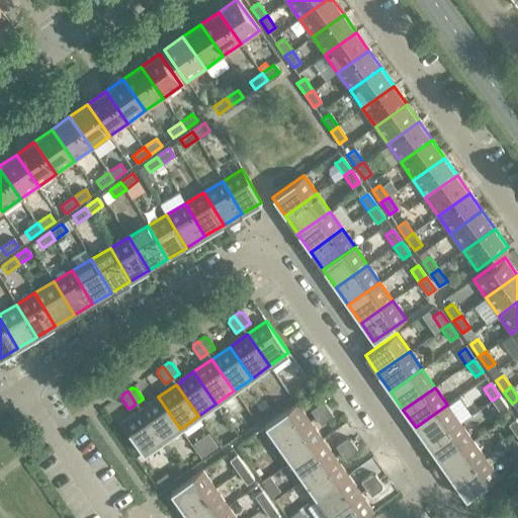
[(508,408),(499,396),(492,401),(500,413),(508,408)]
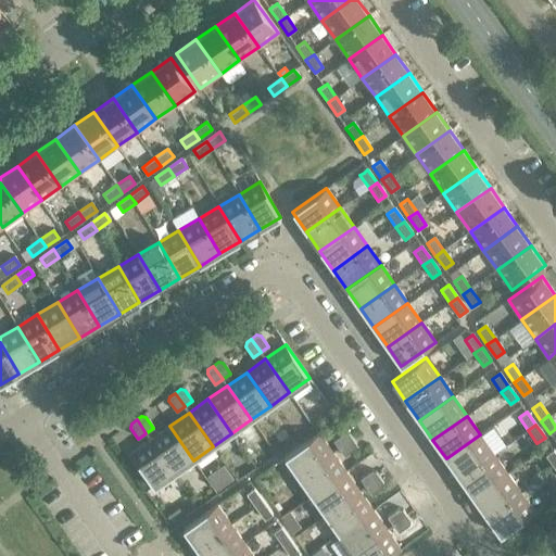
[(193,460),(169,426),(151,440),(174,474),(193,460)]
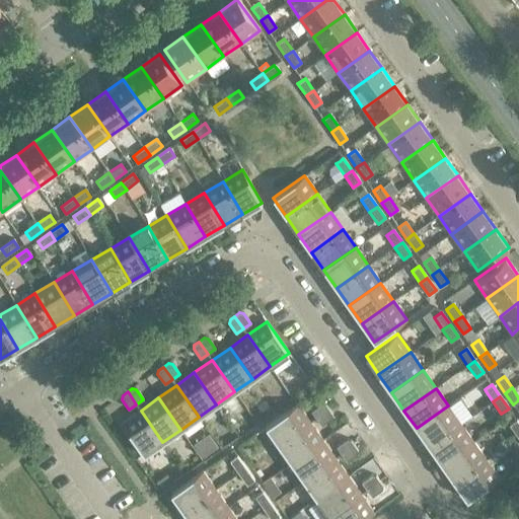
[(310,423),(297,403),(266,427),(279,445),(310,423)]
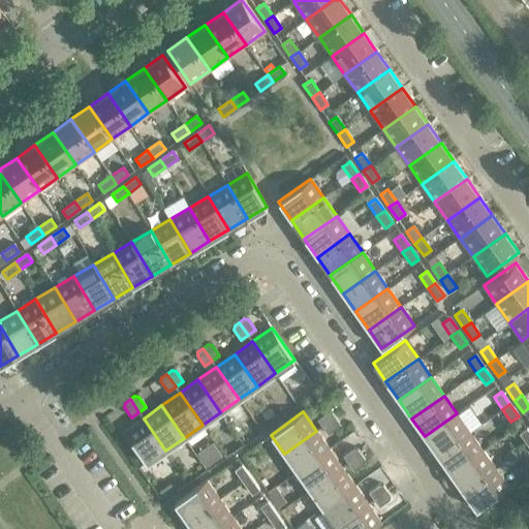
[(317,418),(322,426),(335,417),(332,412),(328,411),(317,418)]
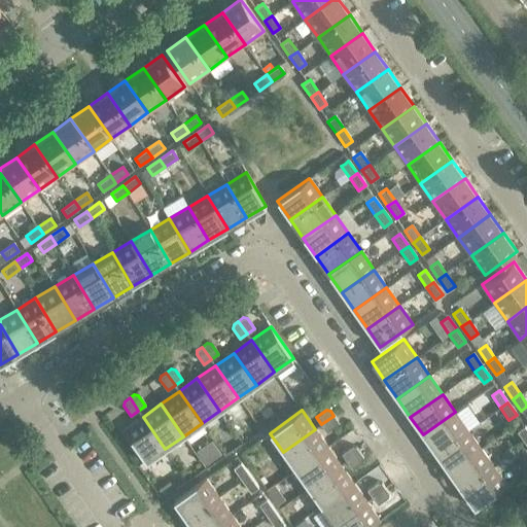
[(467,430),(455,412),(423,434),(435,453),(467,430)]
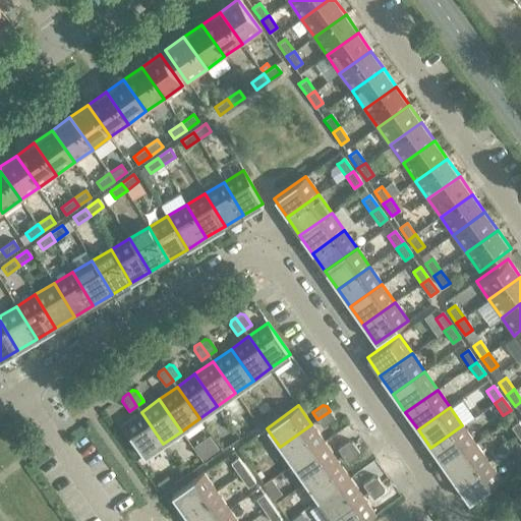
[(334,416),(330,411),(317,419),(323,427),(333,419),(334,416)]
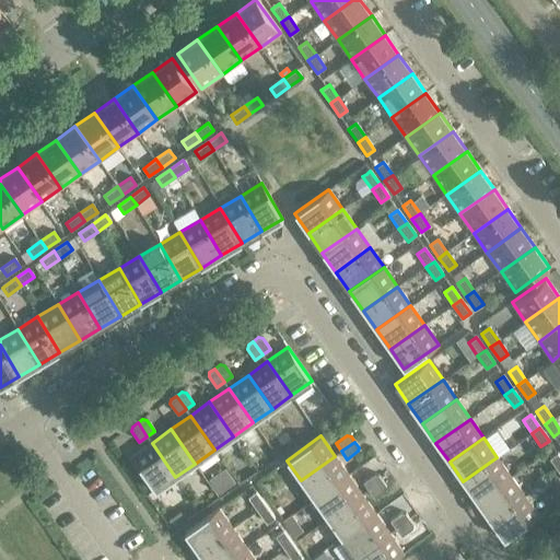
[(175,477),(152,443),(131,457),(155,491),(175,477)]
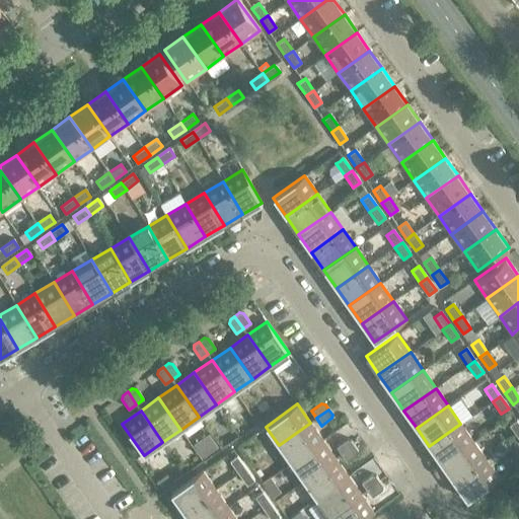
[(518,436),(518,423),(517,420),(509,425),(518,437),(518,436)]
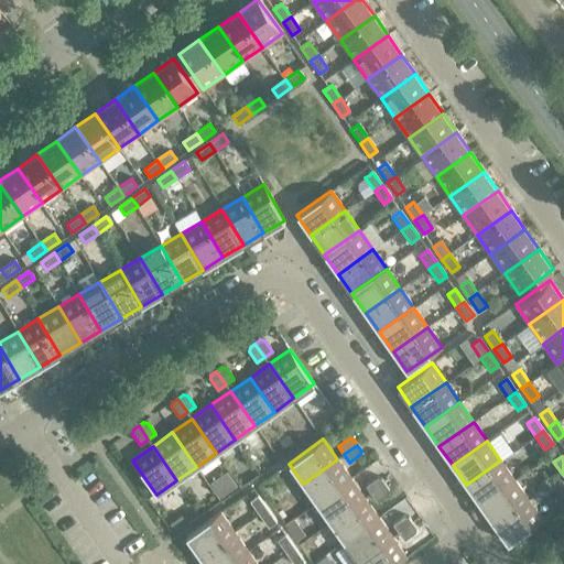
[(351,478),(337,459),(303,484),(316,502),(351,478)]
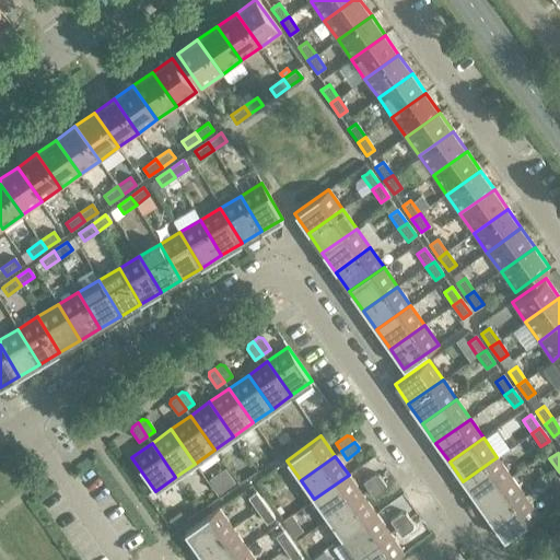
[(511,477),(497,457),(463,481),(477,501),(511,477)]
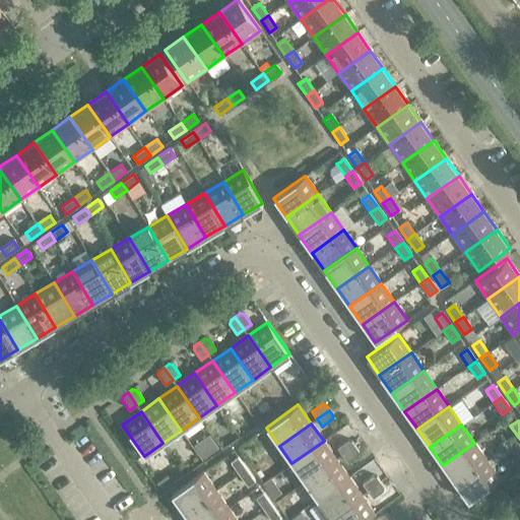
[(194,446),(203,460),(218,450),(208,436),(194,446)]
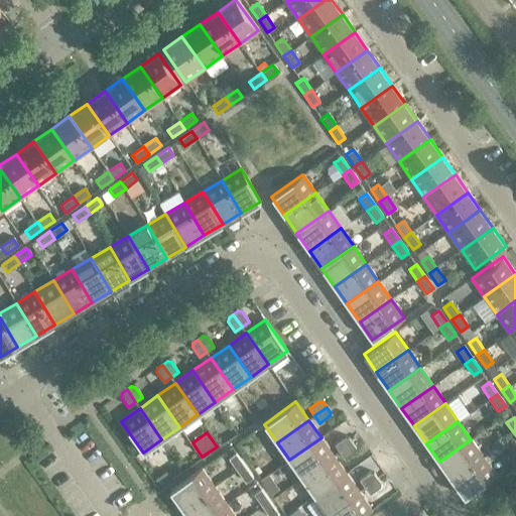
[(334,456),(321,437),(289,460),(302,478),(334,456)]
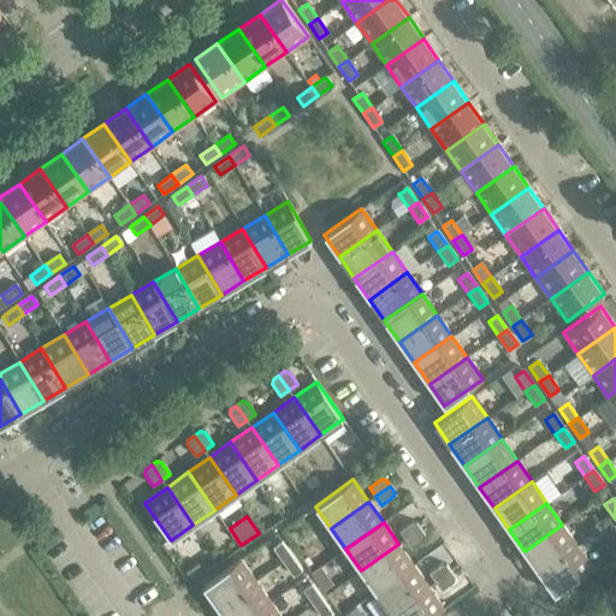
[(400,531),(406,539),(420,528),(416,522),(412,522),(400,531)]
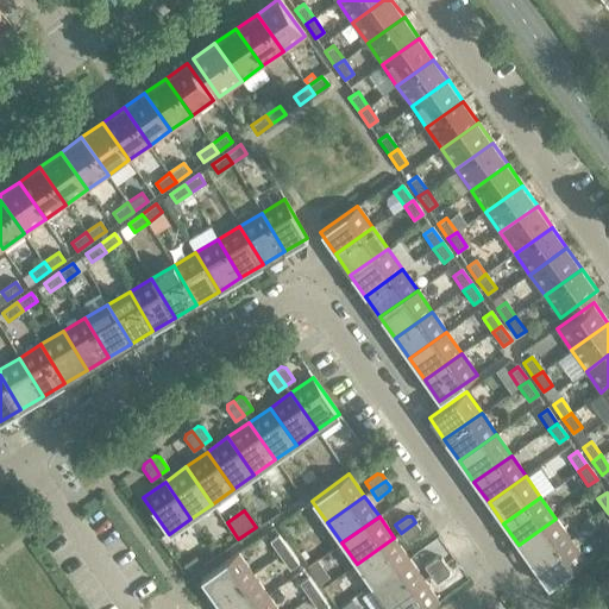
[(570,539),(556,519),(519,545),(533,565),(570,539)]
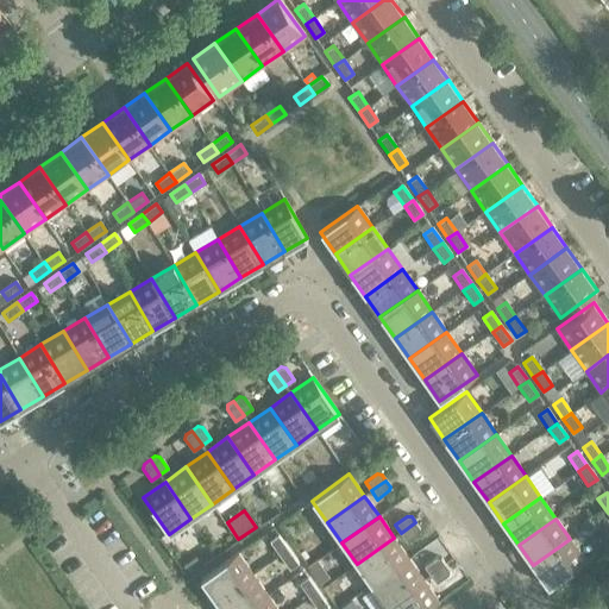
[(420,528),(415,522),(401,533),(407,541),(419,533),(420,528)]
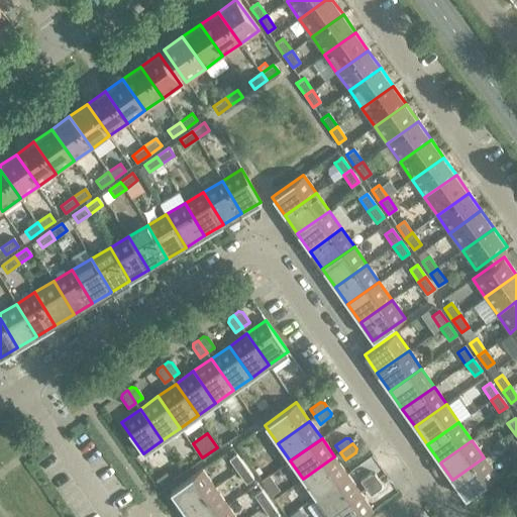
[(244,467),(236,454),(228,459),(237,472),(244,467)]
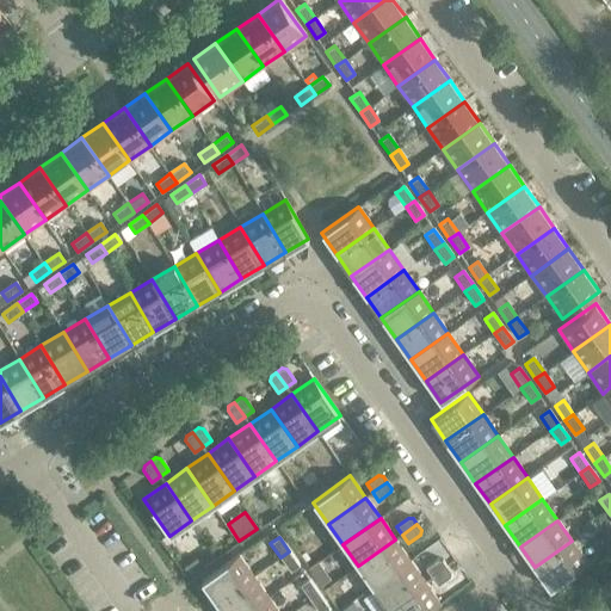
[(409,561),(395,539),(358,566),(372,587),(409,561)]
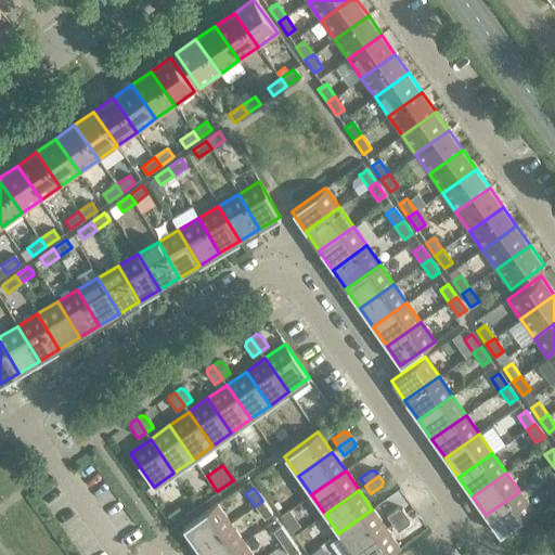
[(533,512),(519,491),(486,515),(500,536),(533,512)]
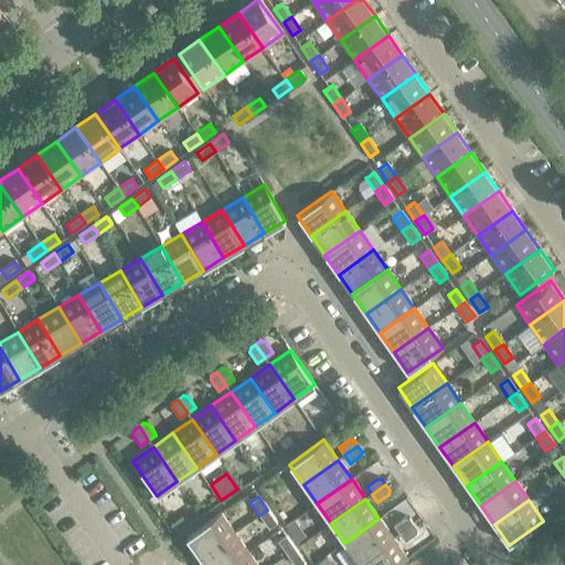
[(276,523),(267,510),(259,515),(268,529),(276,523)]
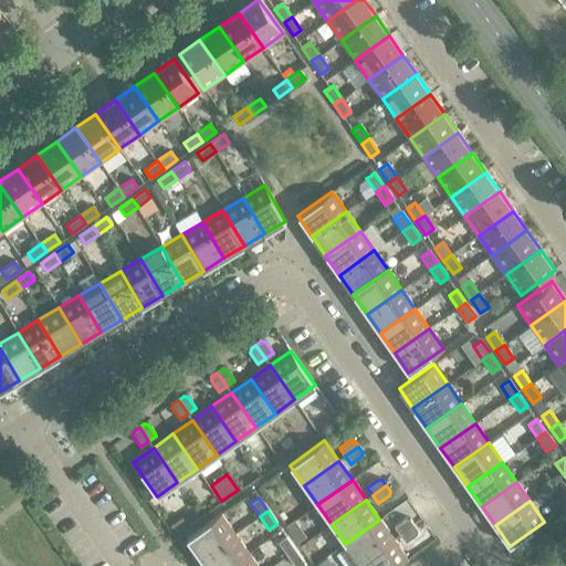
[(236,534),(221,514),(186,538),(200,558),(236,534)]
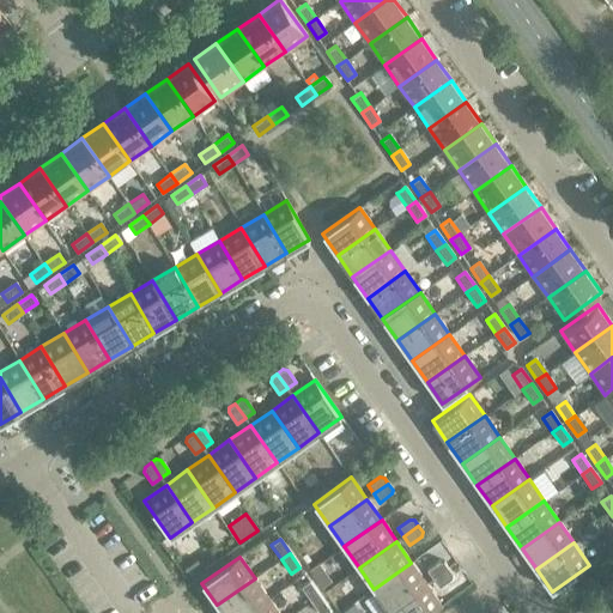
[(184,570),(190,578),(204,569),(198,560),(184,570)]
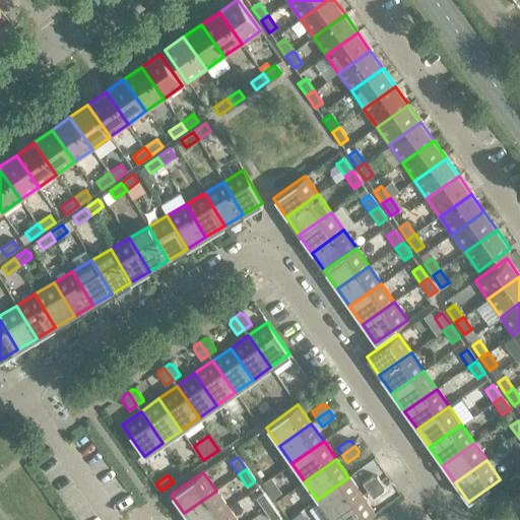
[(363,483),(368,491),(380,481),(377,476),(373,476),(363,483)]
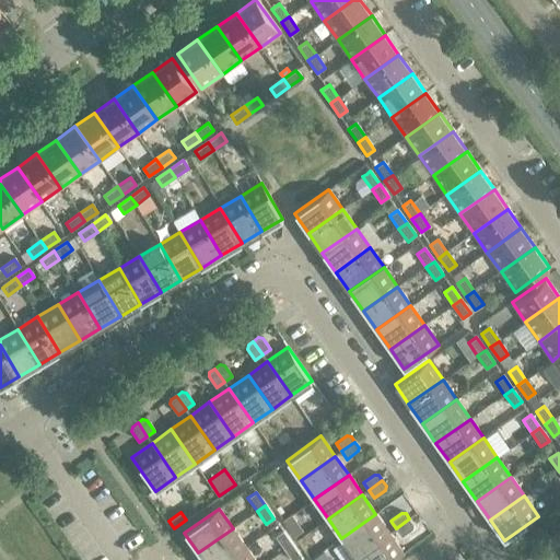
[(389,533),(375,514),(341,538),(356,557),(389,533)]
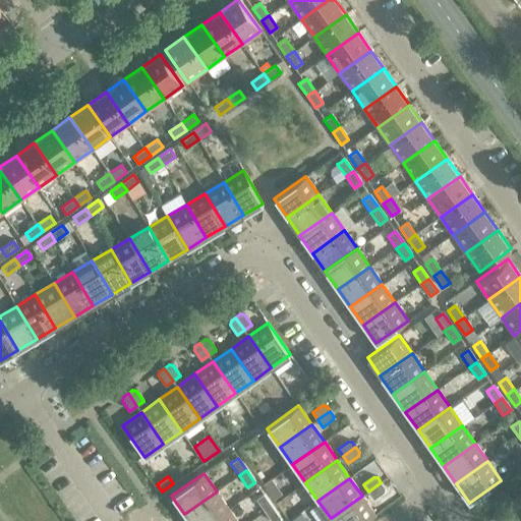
[(385,487),(381,482),(368,491),(373,499),(384,491),(385,487)]
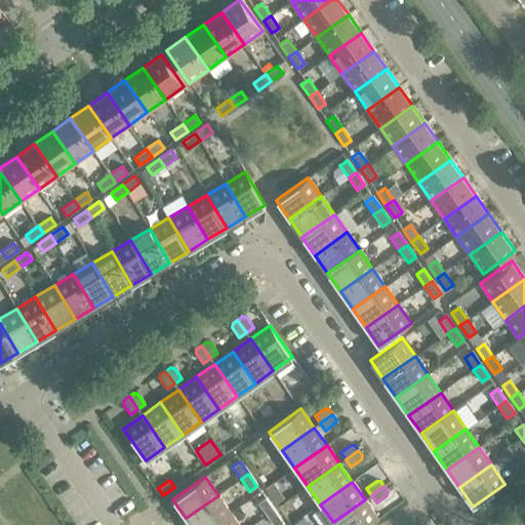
[(213,524),(231,513),(218,495),(186,518),(191,524),(213,524)]
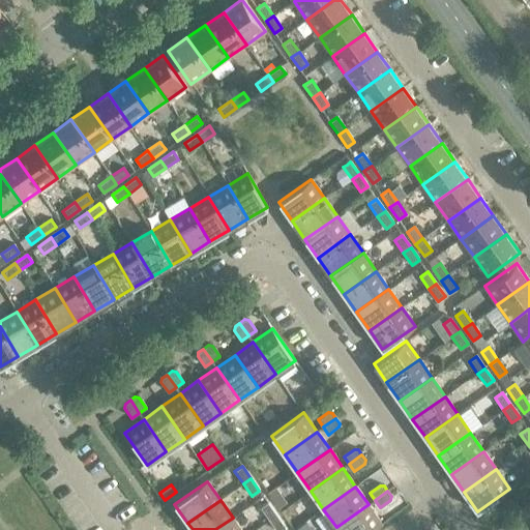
[(276,514),(267,502),(260,507),(269,520),(276,514)]
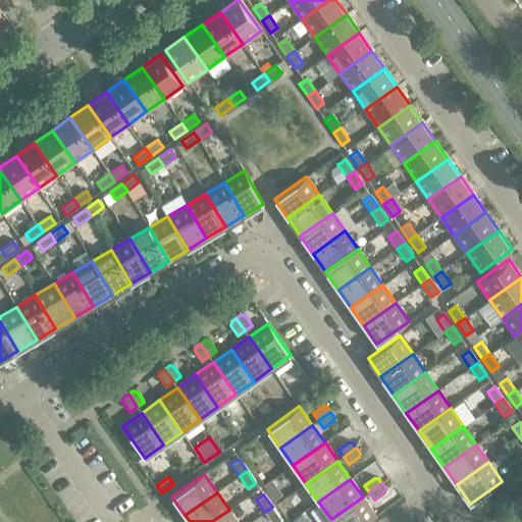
[(366,521),(376,516),(363,497),(331,519),(332,521),(366,521)]
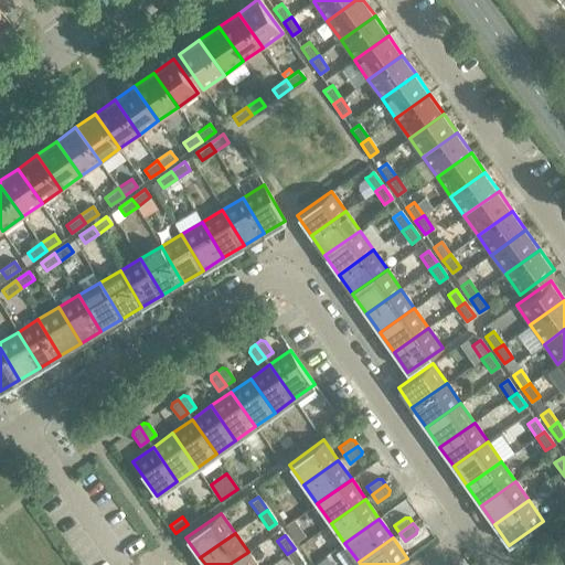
[(299,564),(304,562),(295,548),(287,554),(294,564),(299,564)]
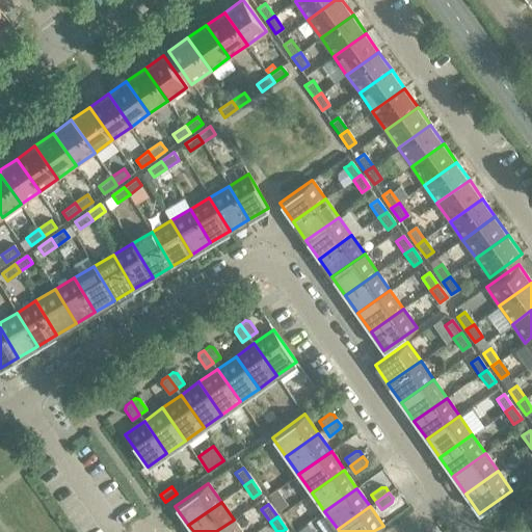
[(242,531),(234,520),(216,531),(242,531)]
